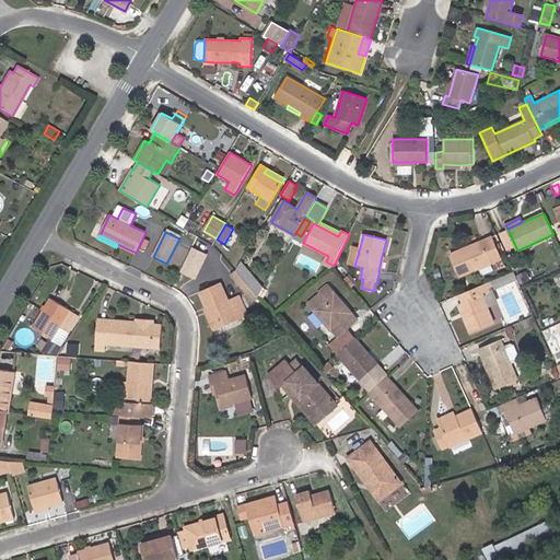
[(504,266),(491,236),(451,254),(461,277),(493,263),(497,269),(504,266)]
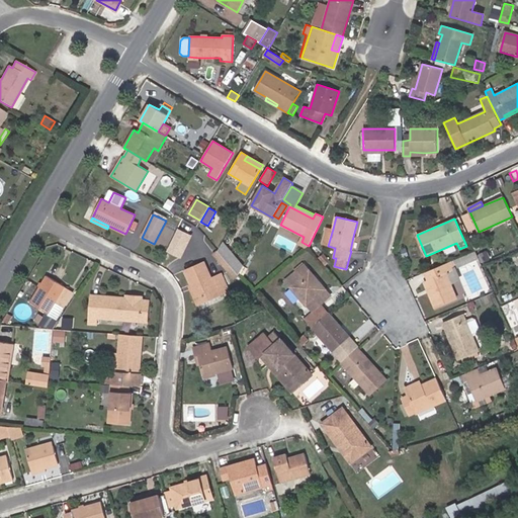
[(168,251),(183,257),(193,234),(178,227),(168,251)]
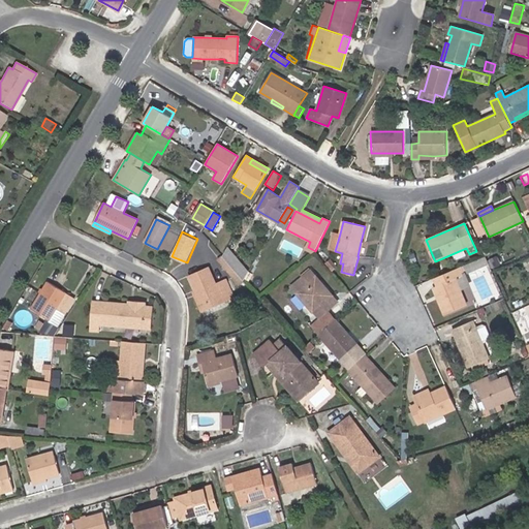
[(335,251),(340,234),(334,232),(329,250),(335,251)]
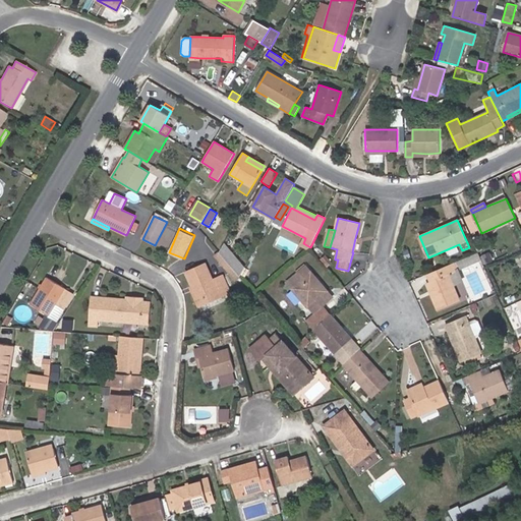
[(277,243),(294,251),(298,243),(281,235),(277,243)]
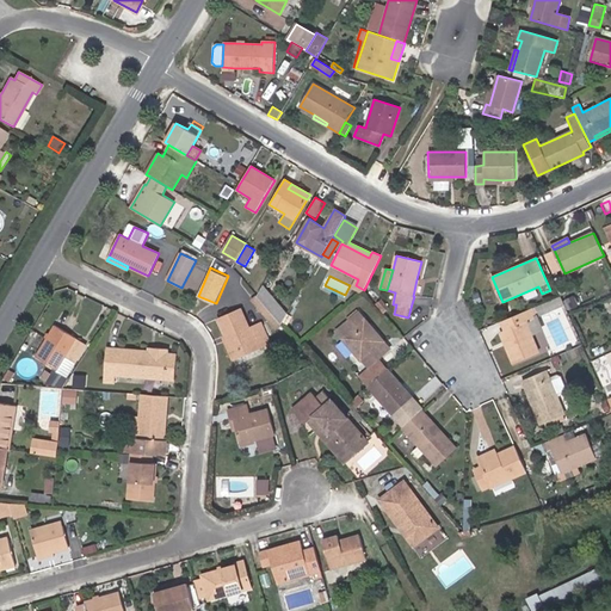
[(287,314),(263,285),(257,295),(282,323),(287,314)]
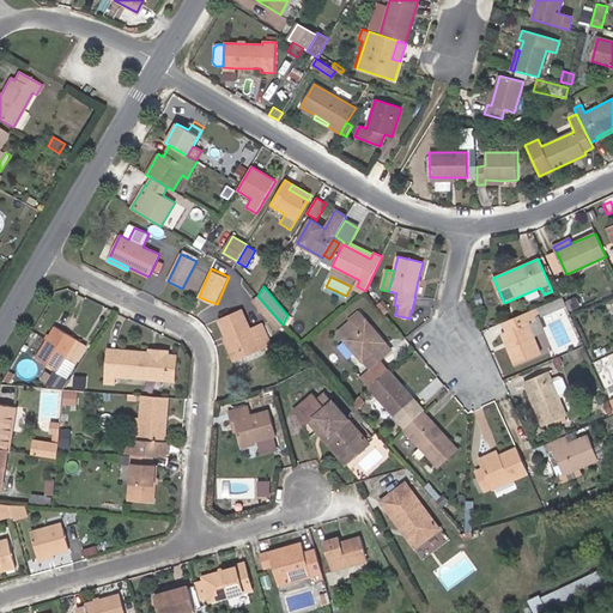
[(283,325),(258,296),(253,302),(277,331),(283,325)]
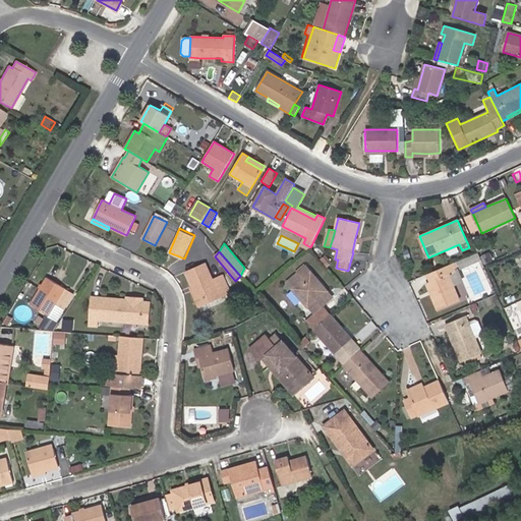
[(332,263),(325,255),(321,259),(327,268),(332,263)]
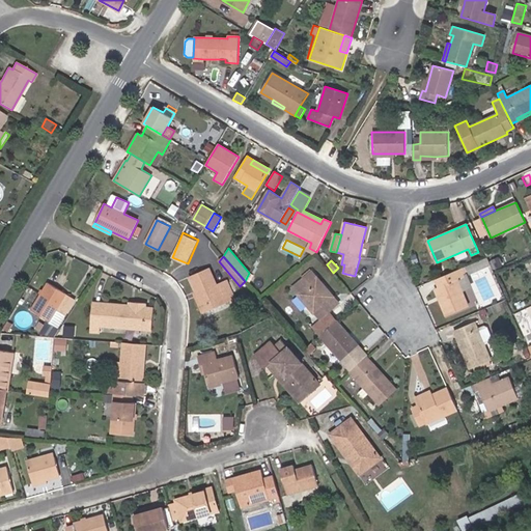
[(217,284),(210,268),(189,277),(195,291),(200,289),(206,306),(223,299),(225,303),(235,299),(227,280),(217,284)]
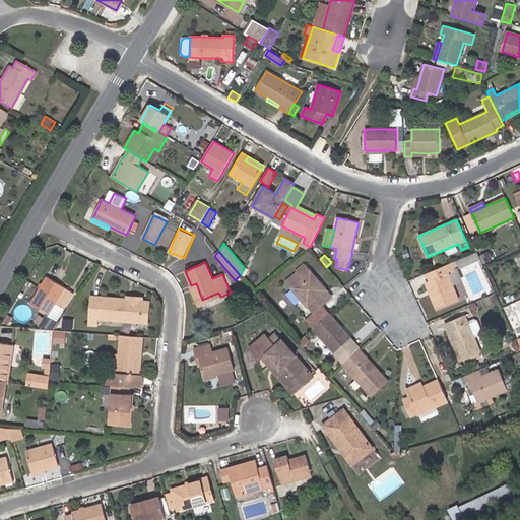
[(459,300),(448,274),(457,270),(453,262),(427,273),(431,280),(426,282),(437,310),(459,300)]
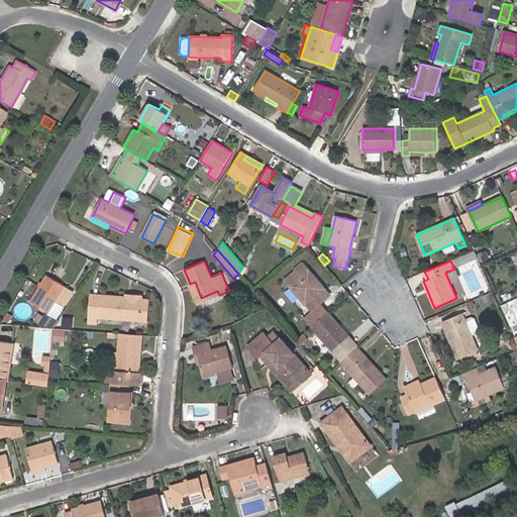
[(325,289),(304,264),(284,280),(311,312),(304,318),(312,326),(327,312),(320,303),(328,296),(324,291),(325,289)]
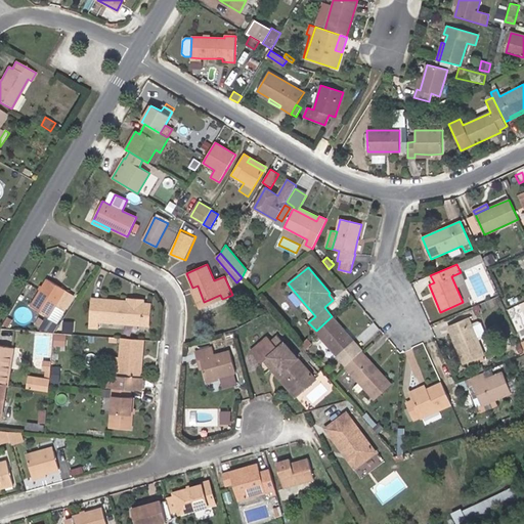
[(55,306),(64,291),(47,279),(31,306),(49,317),(55,306)]
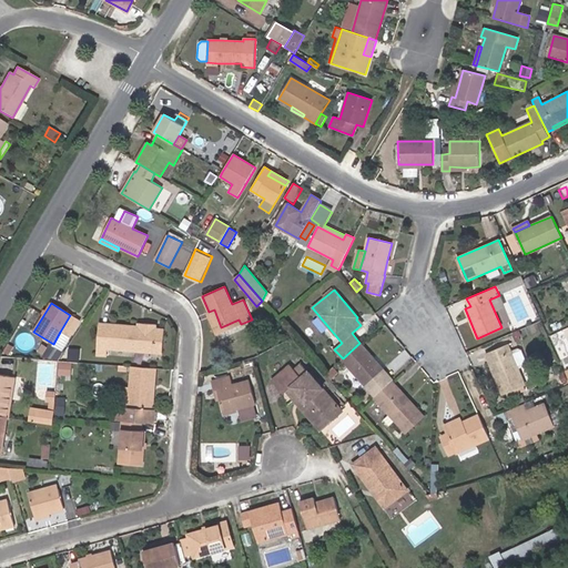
[(221,327),(214,310),(209,312),(206,313),(216,335),(241,324),(239,320),(221,327)]
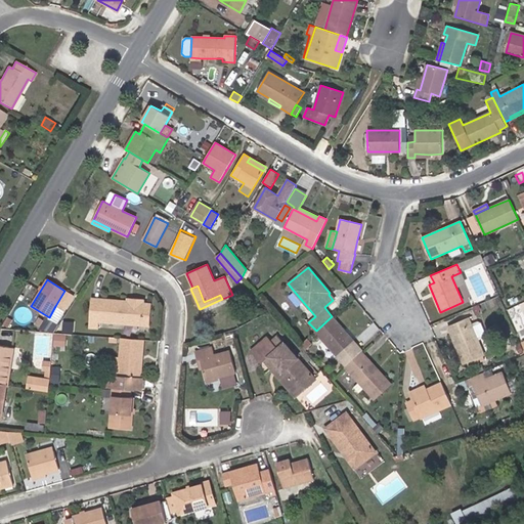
[(64,311),(74,296),(64,291),(55,306),(64,311)]
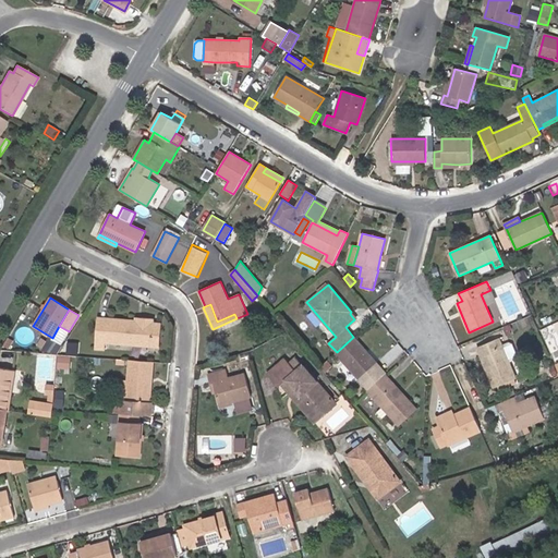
[(160,344),(161,327),(153,326),(154,323),(154,318),(140,317),(140,322),(136,320),(111,319),(110,322),(97,320),(95,349),(105,350),(106,342),(152,347),(152,343),(160,344)]
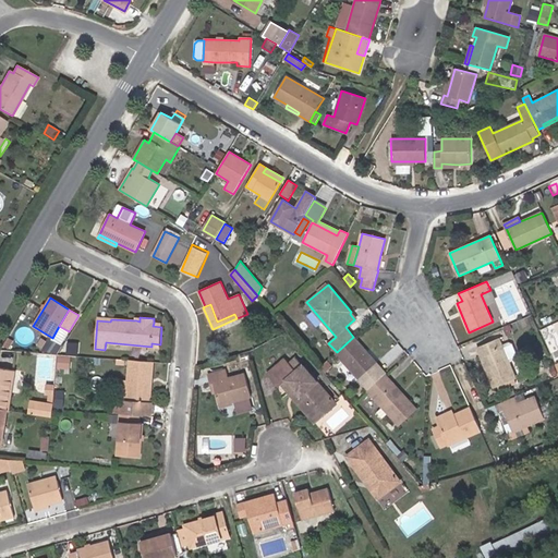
[(386,373),(353,337),(337,352),(335,353),(368,389),(385,374),(386,373)]
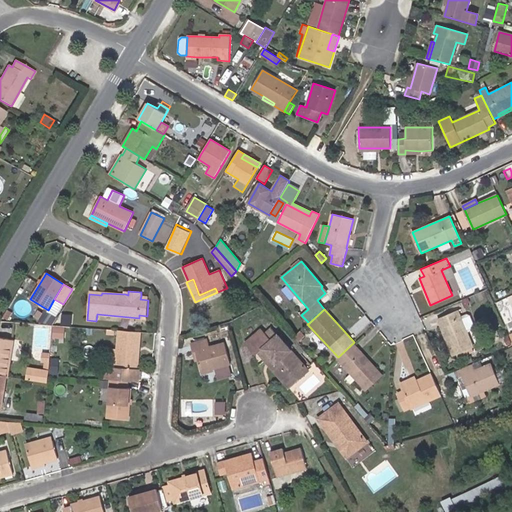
[(57,317),(45,310),(38,322),(52,324),(57,317)]
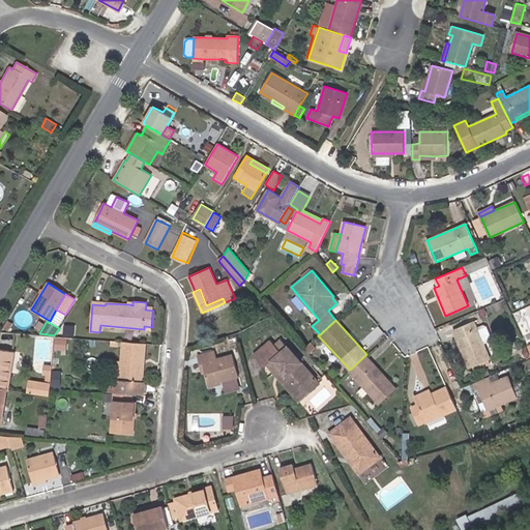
[(474,321),(452,330),(469,369),(491,359),(483,344),(490,341),(491,337),(487,326),(483,325),(477,328),(474,321)]
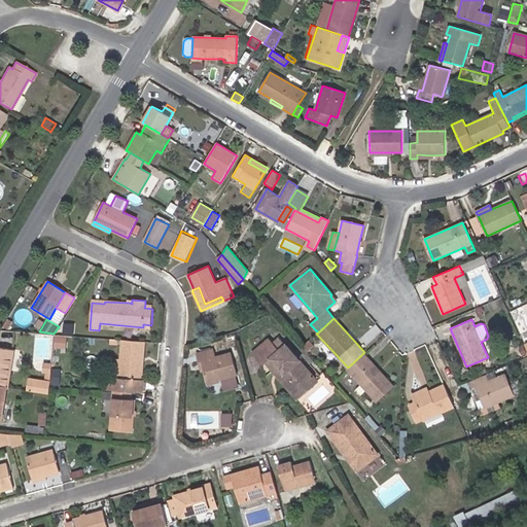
[(237,341),(234,334),(225,336),(227,343),(237,341)]
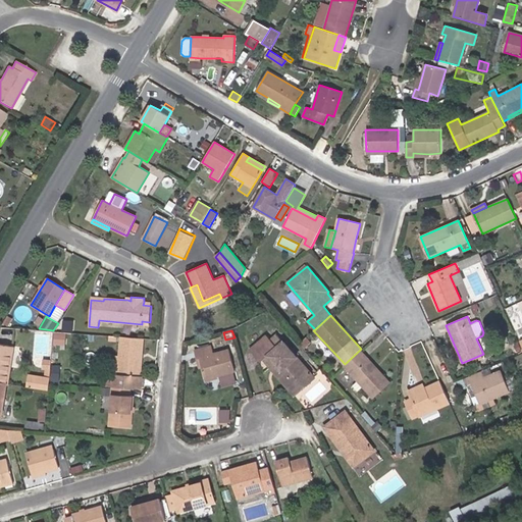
[(276,348),(282,342),(276,333),(269,340),(276,348)]
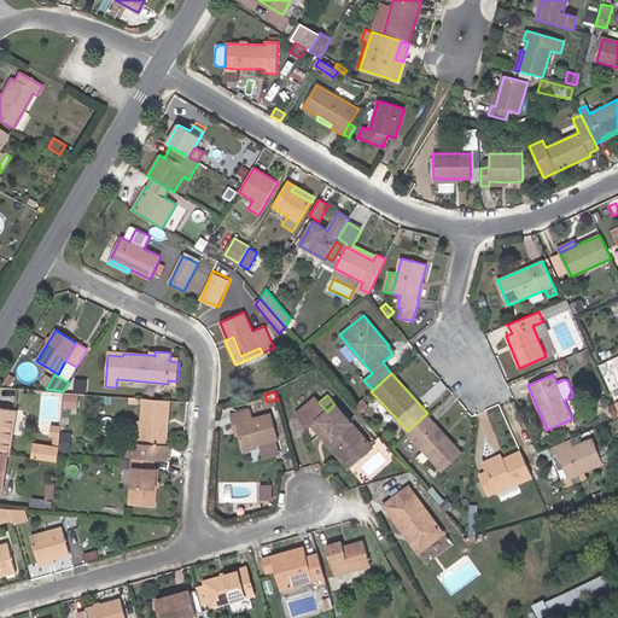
[(368,442),(336,403),(334,404),(327,412),(319,402),(315,397),(296,414),(308,429),(312,426),(316,421),(349,459),(368,442)]
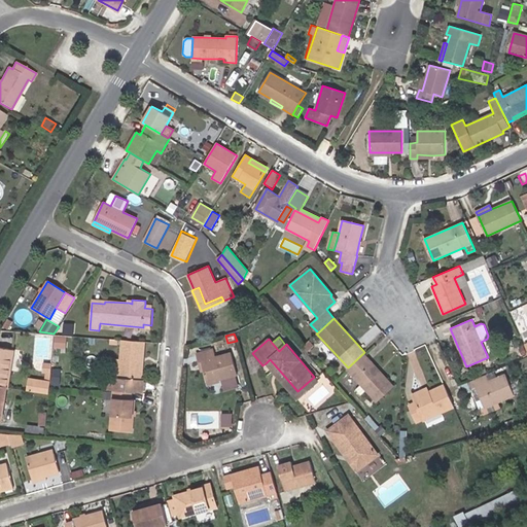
[(307,352),(314,346),(309,340),(302,347),(307,352)]
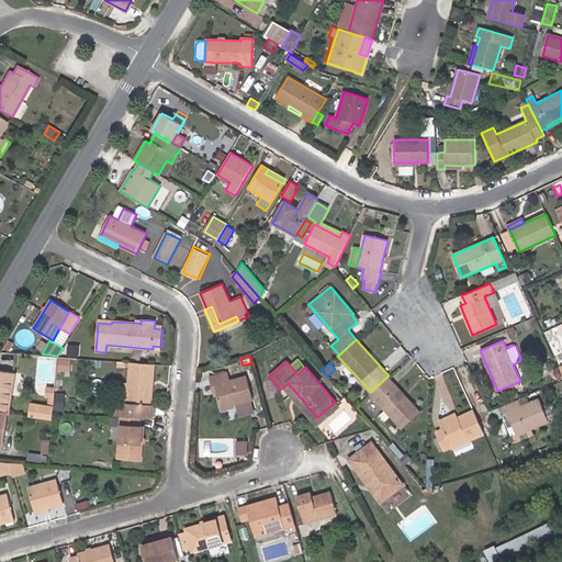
[(152,405),(154,366),(130,363),(128,383),(127,403),(119,402),(116,402),(115,413),(153,416),(154,405),(152,405)]
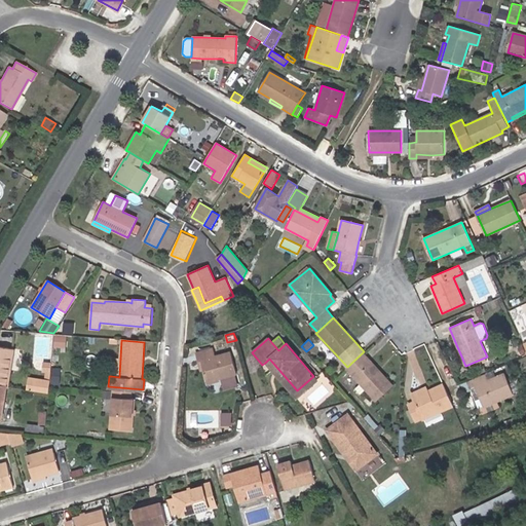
[(8,386),(14,349),(0,346),(0,385),(7,386),(8,386)]
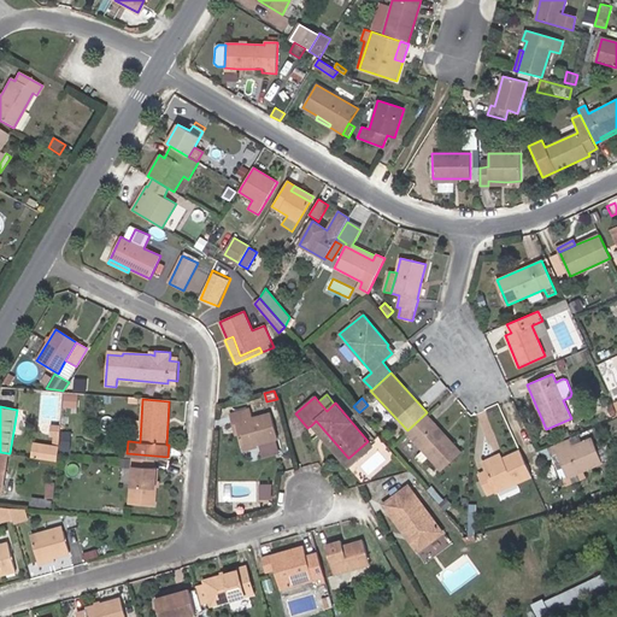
[(616,415),(613,406),(606,409),(610,417),(616,415)]
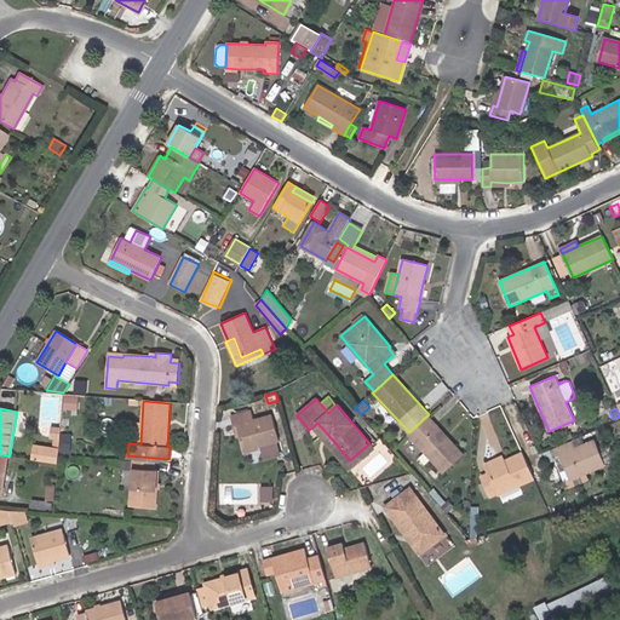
[(280,441),(271,414),(254,419),(252,411),(231,415),(234,426),(236,426),(244,451),(259,447),(277,442),(280,441)]
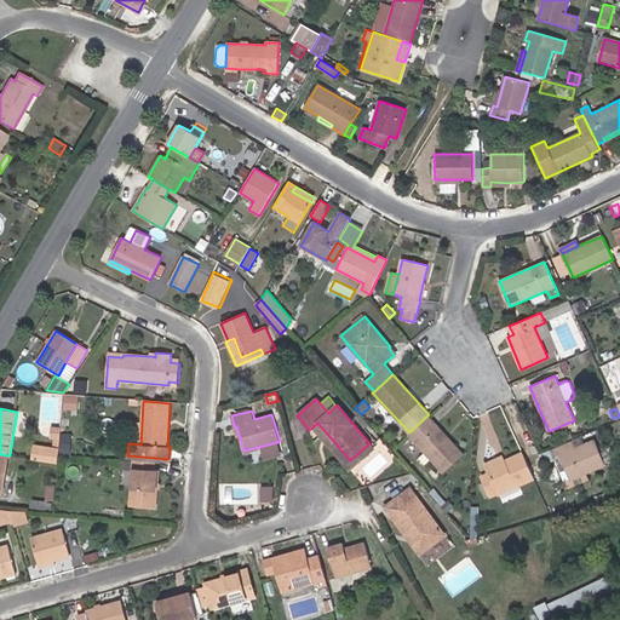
[(464,455),(428,415),(409,432),(408,434),(425,453),(431,459),(443,474),(464,455)]
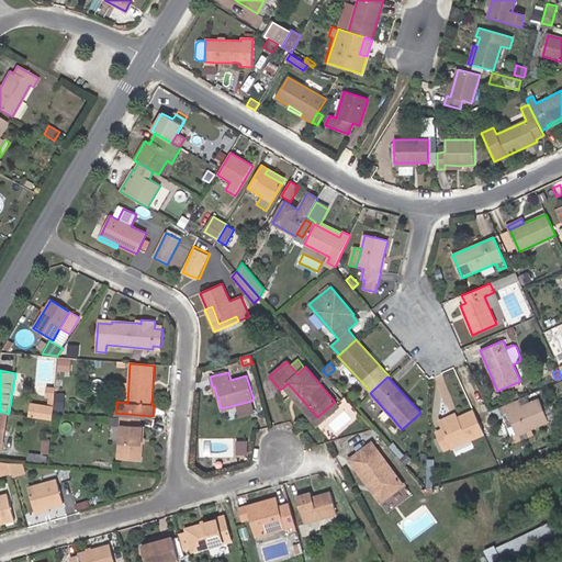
[(127,403),(128,383),(121,382),(119,402),(127,403)]
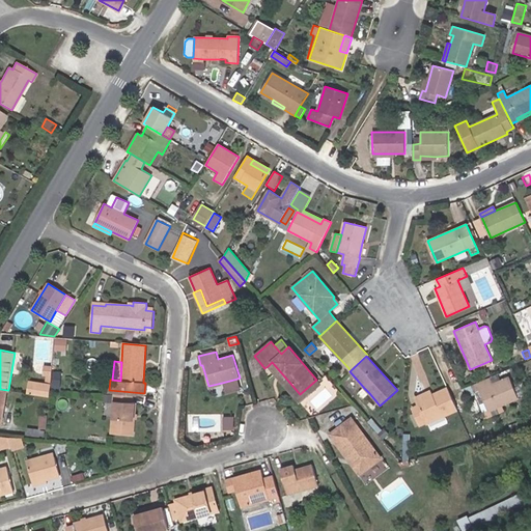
[(476,371),(492,364),(490,361),(474,367),(476,371)]
